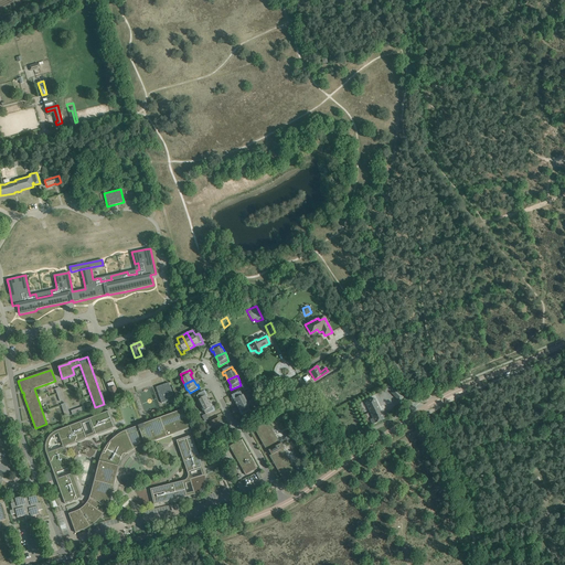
[(163,385),(156,387),(162,403),(168,401),(167,397),(173,395),(169,383),(164,384),(163,385)]
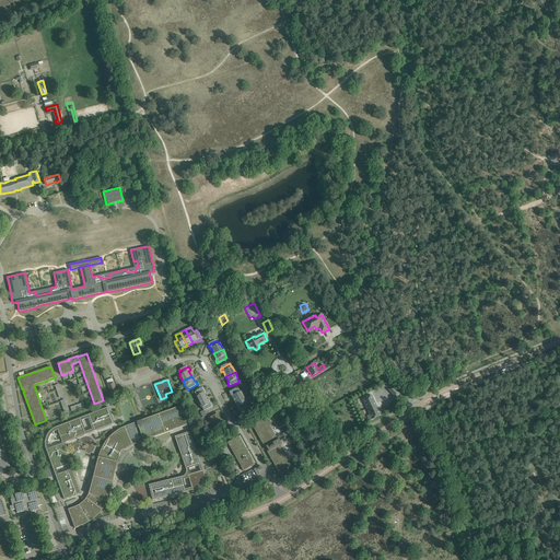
[(301,381),(292,386),(295,391),(304,386),(301,381)]
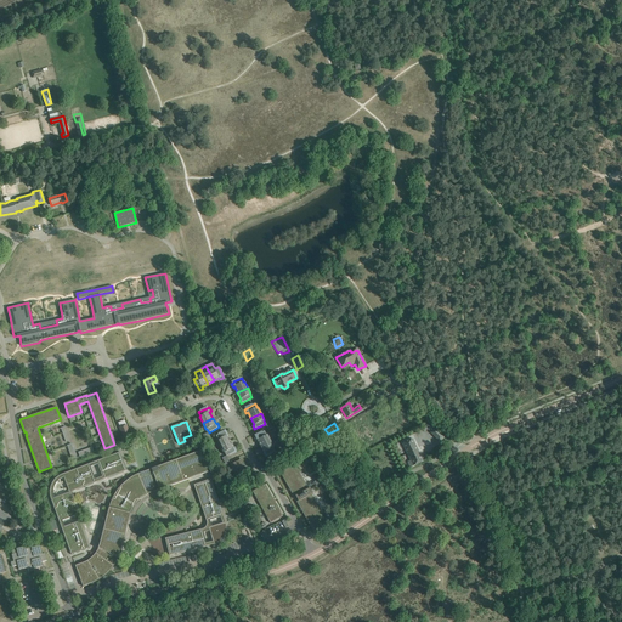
[(126,424),(119,427),(124,439),(128,437),(131,436),(126,424)]
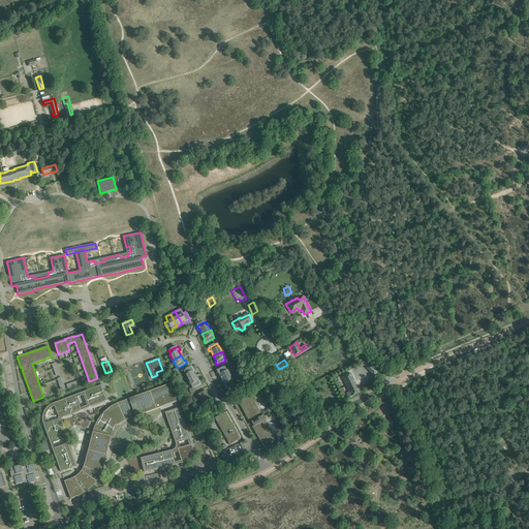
[(370,364),(366,368),(369,371),(371,373),(374,376),(378,372),(375,369),(373,367),(370,364)]
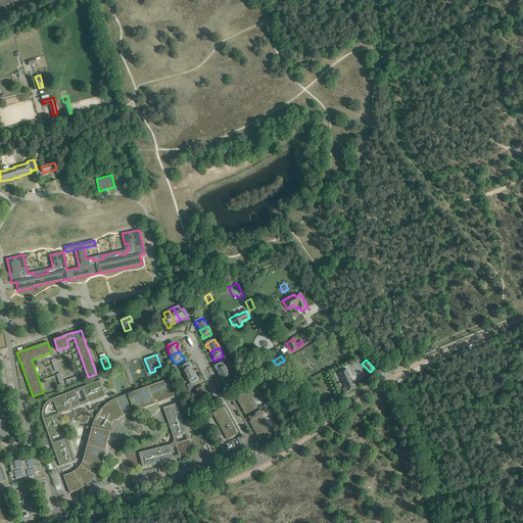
[(189,363),(182,367),(184,370),(183,370),(186,375),(194,371),(191,366),(193,365),(191,362),(189,363)]
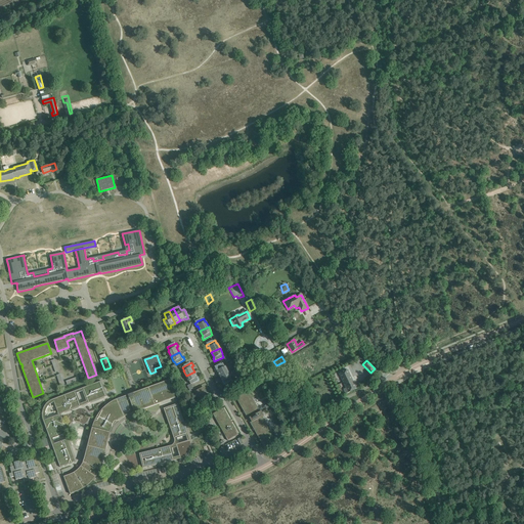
[(216,367),(214,368),(216,372),(217,370),(220,376),(228,372),(225,366),(224,366),(223,363),(216,367)]
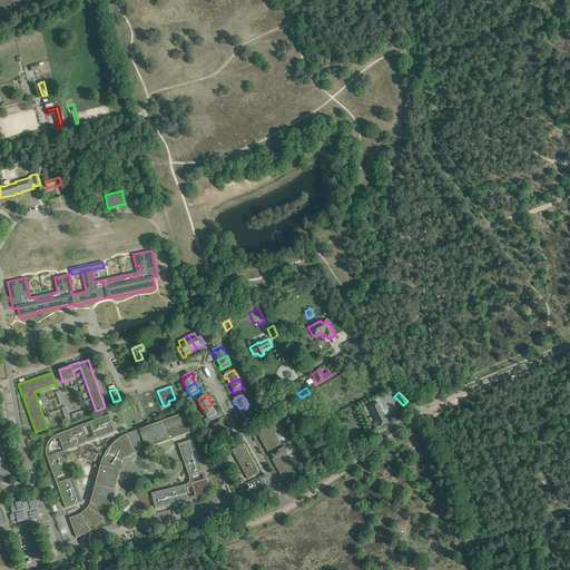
[(377,402),(370,406),(373,415),(377,413),(379,415),(383,413),(377,402)]
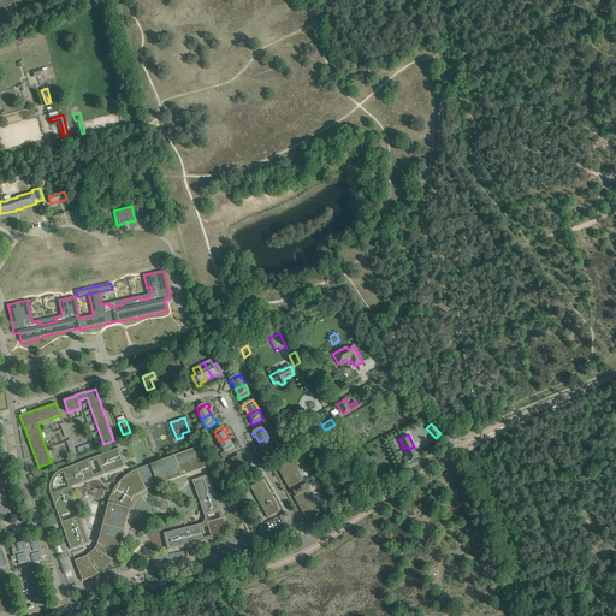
[(229,437),(219,442),(221,449),(223,448),(225,451),(234,448),(232,446),(235,445),(234,443),(232,443),(229,437)]
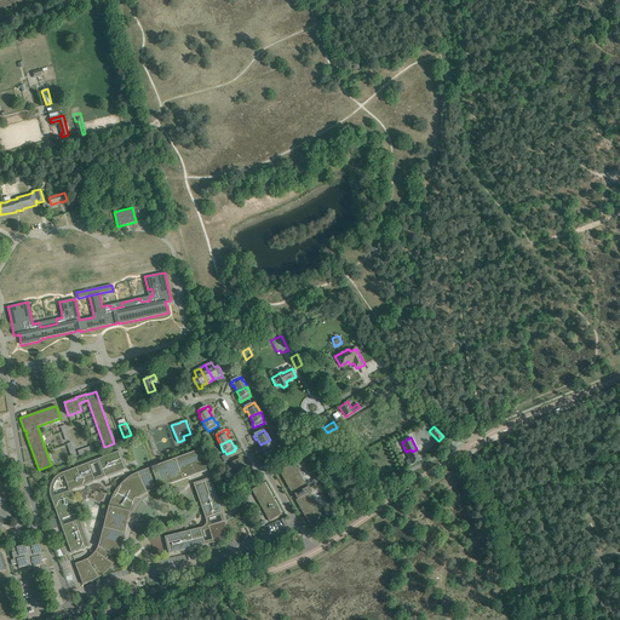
[(270,440),(260,445),(263,451),(262,452),(263,455),(265,454),(274,451),(273,447),(274,446),(270,440)]
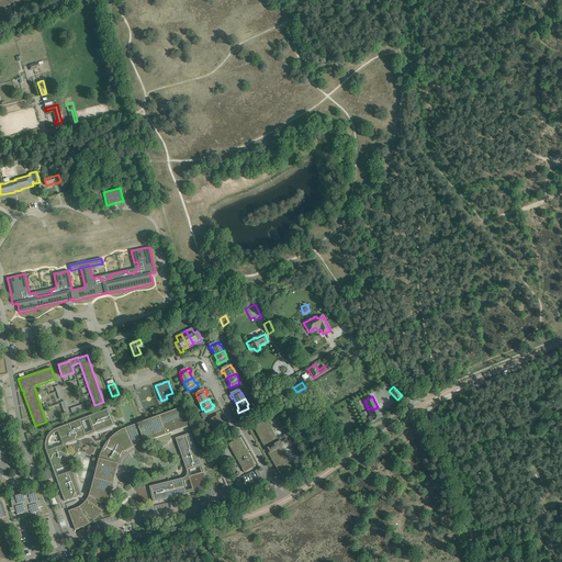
[(126,427),(124,428),(133,447),(134,446),(189,426),(181,407),(126,427)]
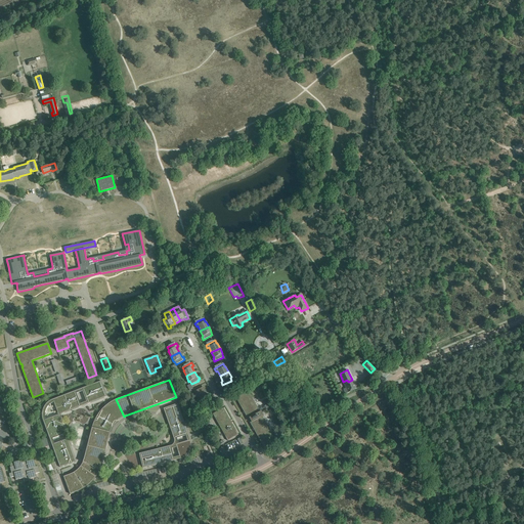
[(347,380),(343,382),(346,388),(344,389),(345,392),(346,394),(356,389),(352,380),(348,382),(347,380)]
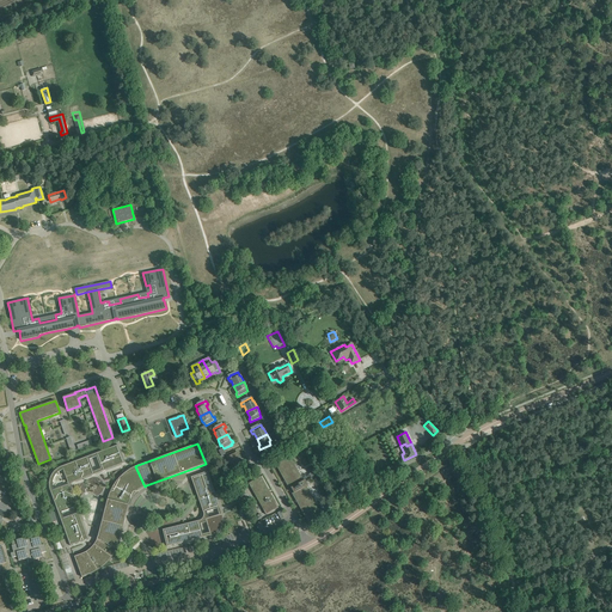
[(118,445),(96,453),(97,457),(101,469),(102,472),(126,463),(118,445)]
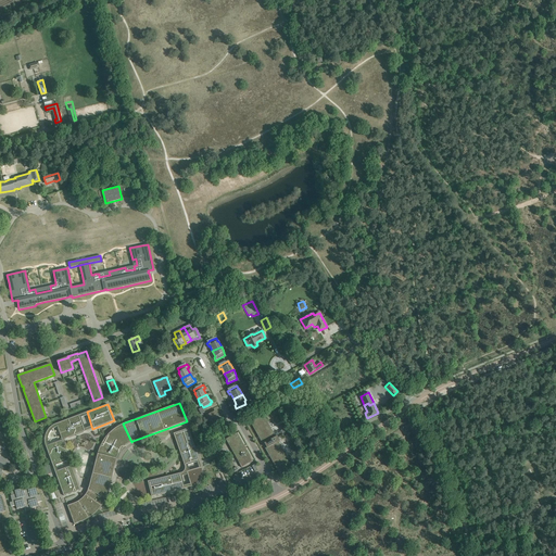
[(215,411),(205,415),(212,427),(220,422),(218,418),(217,418),(216,415),(217,415),(215,411)]
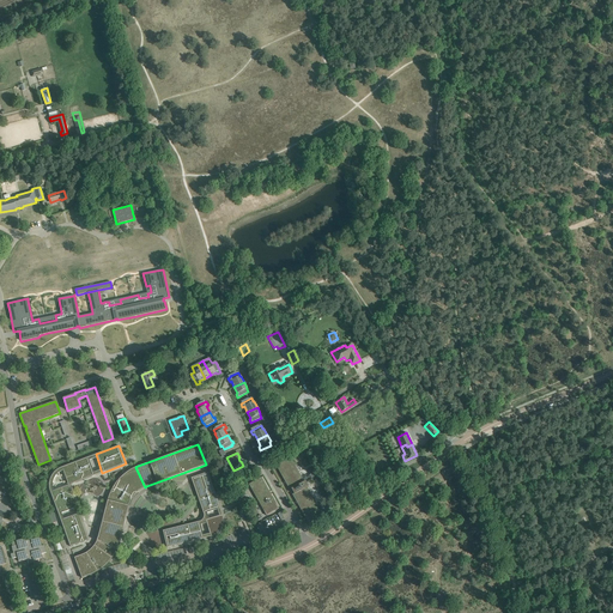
[(89,456),(66,466),(72,484),(96,475),(95,472),(90,460),(89,456)]
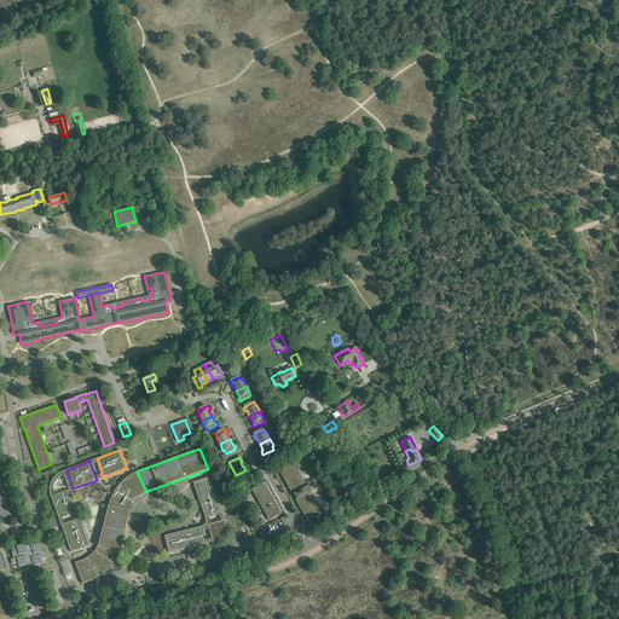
[(294,462),(279,470),(288,486),(289,486),(290,487),(289,487),(293,495),(295,493),(298,498),(295,499),(299,507),(300,505),(301,508),(300,508),(310,524),(324,516),(310,492),(312,491),(311,489),(308,485),(307,486),(294,462)]
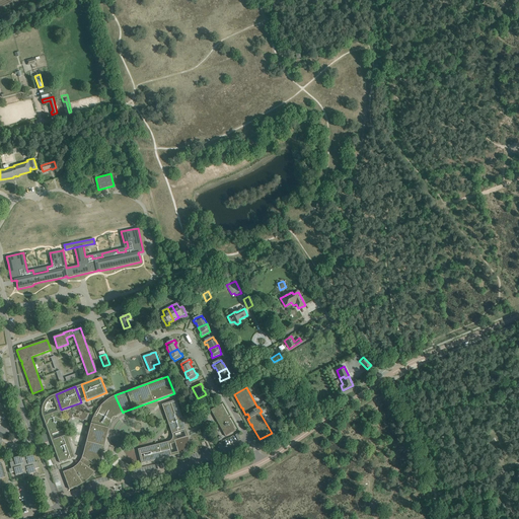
[(176,399),(162,404),(168,423),(169,425),(172,435),(175,434),(184,431),(187,430),(176,399)]
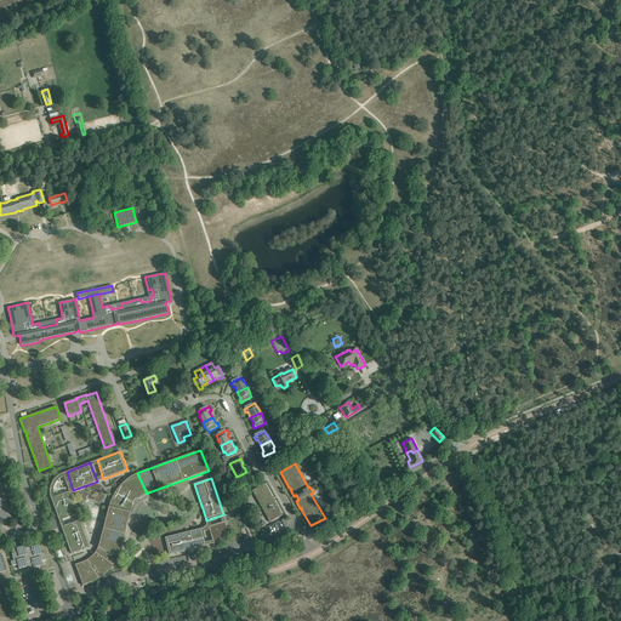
[(106,520),(101,540),(123,545),(131,511),(132,508),(134,507),(135,505),(136,502),(137,501),(138,500),(140,499),(125,482),(124,482),(120,485),(118,488),(115,491),(114,495),(112,499),(110,501),(109,505),(109,507),(106,520)]
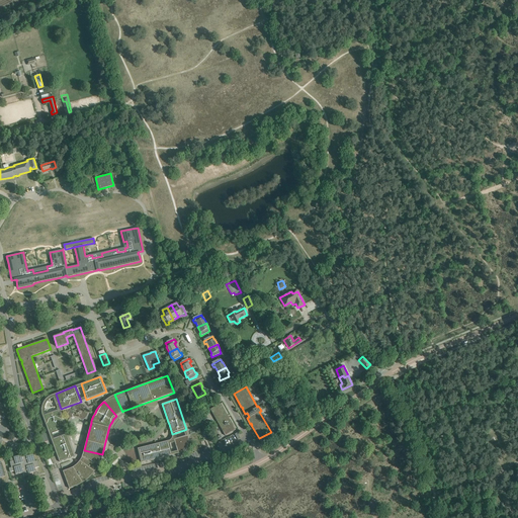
[(221,403),(210,409),(224,432),(226,436),(236,430),(234,426),(229,418),(228,417),(229,417),(221,403)]
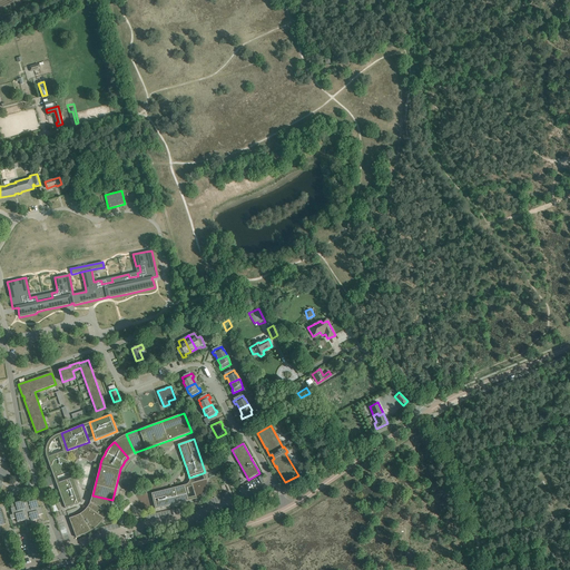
[(50,457),(47,458),(55,478),(58,477),(69,473),(71,472),(66,454),(65,451),(64,451),(50,457)]
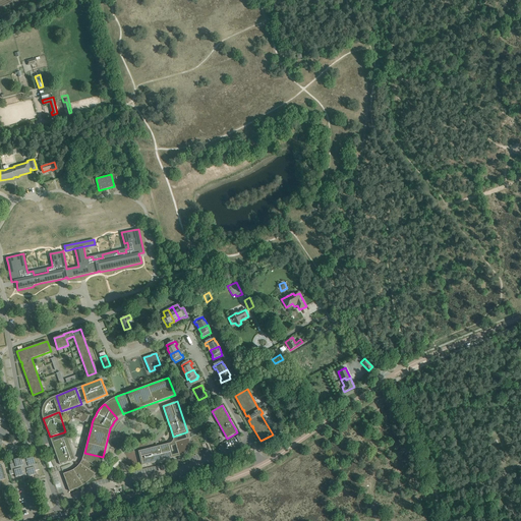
[(0,447),(3,443),(1,442),(2,441),(4,437),(6,438),(9,432),(0,427),(0,422),(0,421),(0,447)]
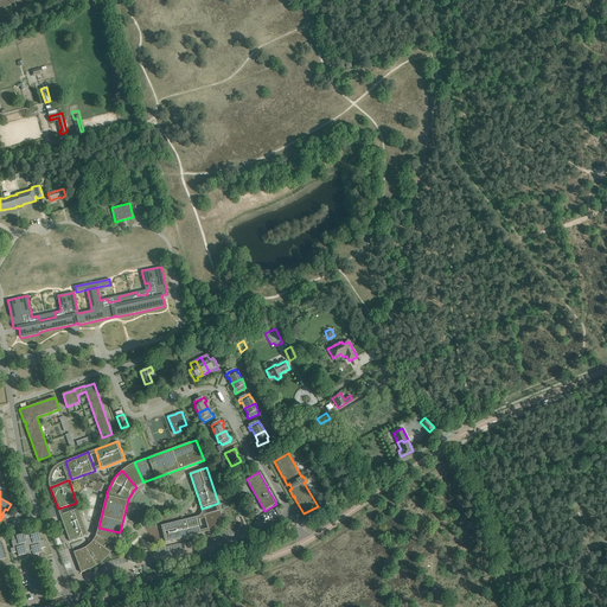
[(53,508),(45,511),(49,519),(56,517),(55,511),(53,508)]
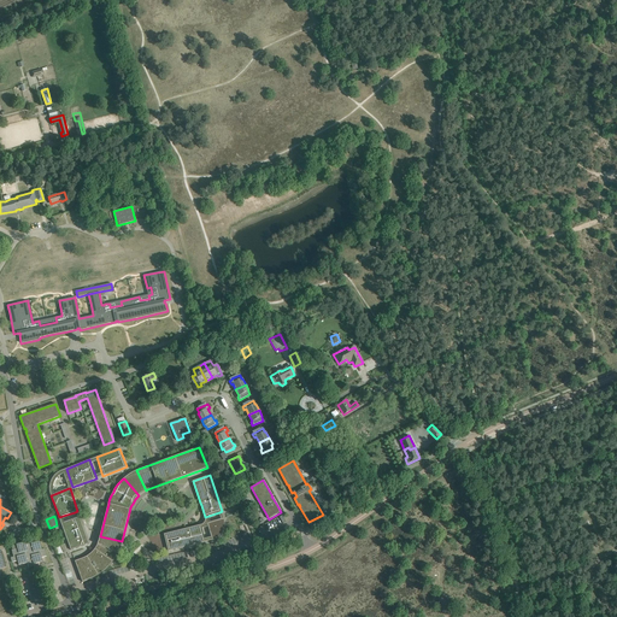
[(64,522),(62,523),(71,551),(89,544),(80,516),(77,517),(64,522)]
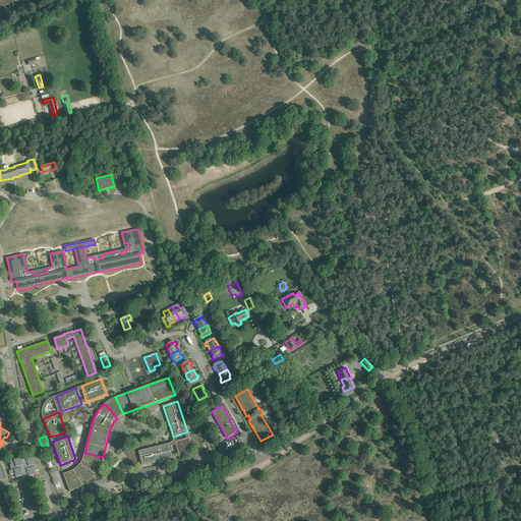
[(177,441),(175,442),(175,444),(176,445),(178,453),(179,456),(180,456),(181,455),(183,455),(184,454),(185,453),(186,452),(187,451),(187,450),(188,449),(189,448),(189,447),(189,445),(190,444),(190,443),(190,441),(190,440),(189,439),(189,438),(186,438),(178,441),(177,441)]
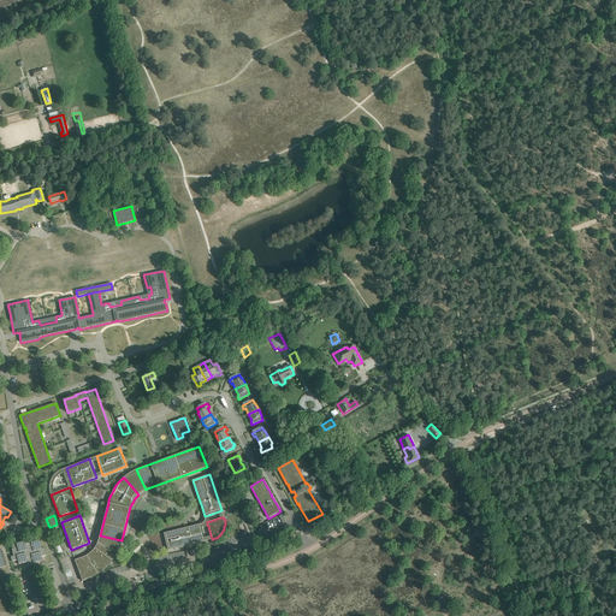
[(187,527),(164,533),(169,550),(206,542),(205,538),(202,527),(201,523),(189,527),(187,527)]
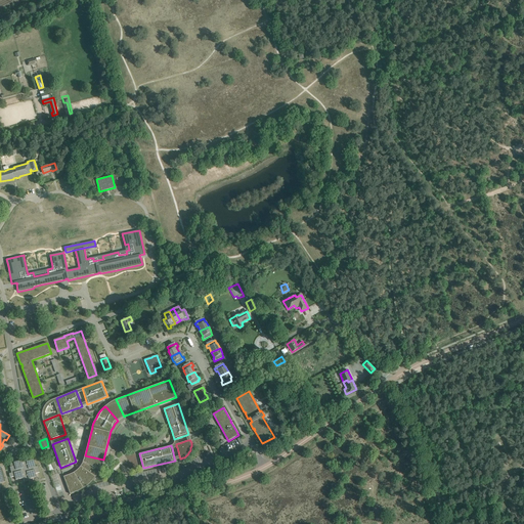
[(11,473),(9,474),(10,478),(11,477),(13,477),(14,476),(15,480),(23,478),(24,482),(25,482),(29,480),(29,479),(36,477),(35,474),(40,472),(38,466),(36,467),(34,460),(24,462),(24,464),(22,464),(22,461),(13,463),(14,466),(9,467),(11,473)]
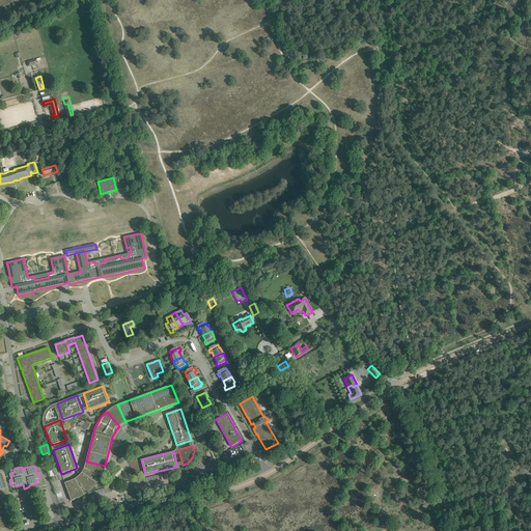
[(73,487),(66,490),(71,501),(76,499),(77,499),(79,498),(80,497),(84,496),(87,493),(91,491),(93,487),(96,484),(99,481),(101,478),(102,476),(84,468),(83,470),(82,472),(80,474),(79,475),(77,476),(76,478),(74,479),(72,480),(70,480),(70,481),(71,481),(73,487)]
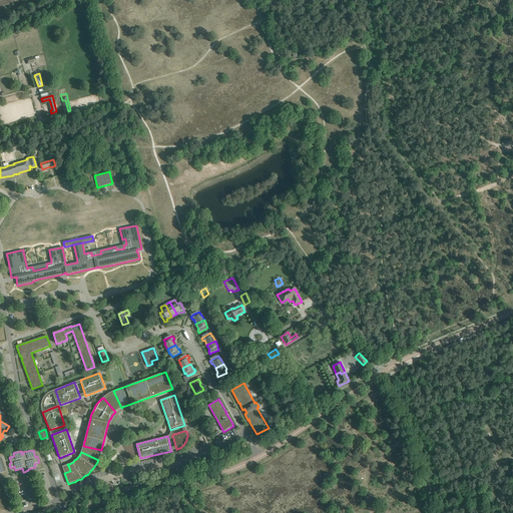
[(0,509),(12,506),(10,498),(6,499),(4,489),(3,485),(2,481),(0,481),(0,509)]
